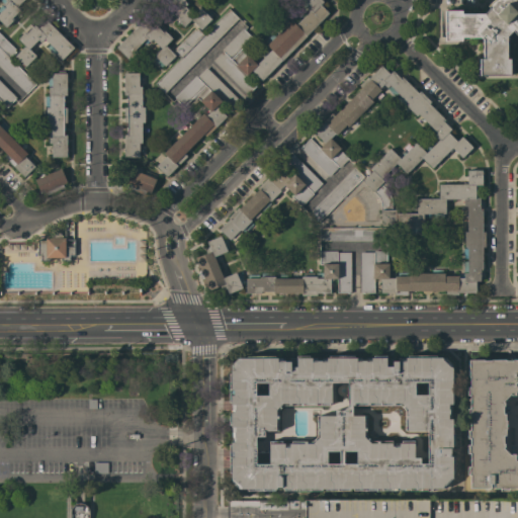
[(23,0),(16,7),(19,10),(11,17),(13,19),(6,27),(0,21),(0,6),(1,5),(4,8),(5,7),(2,4),(3,4),(0,1),(0,0),(23,0)]
